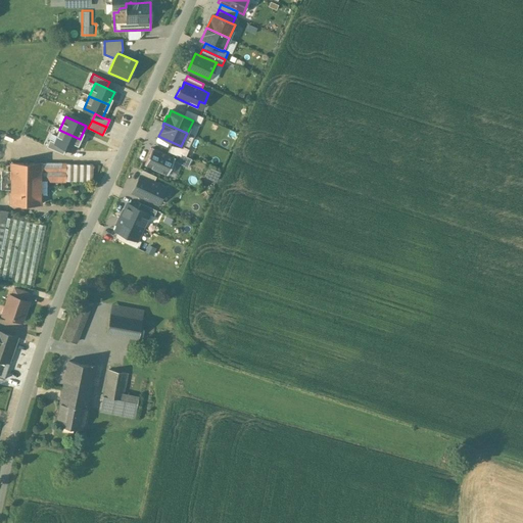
[(80,139),(59,130),(54,142),(65,147),(75,151),(80,139)]
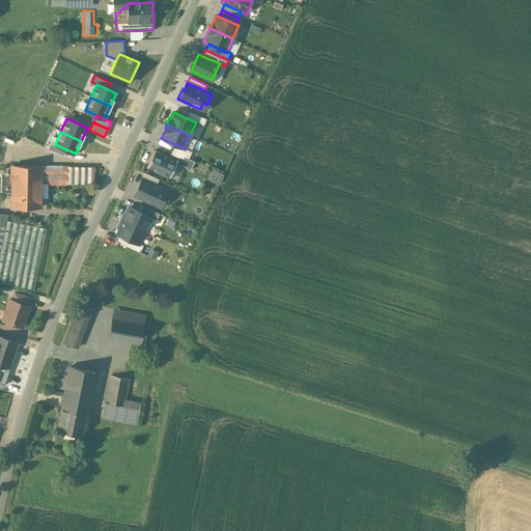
[(63,157),(66,149),(55,144),(50,142),(48,149),(63,157)]
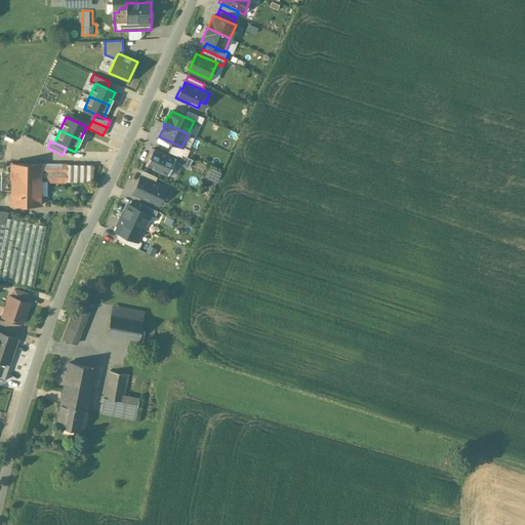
[(182,147),(172,143),(169,149),(187,157),(190,150),(182,147)]
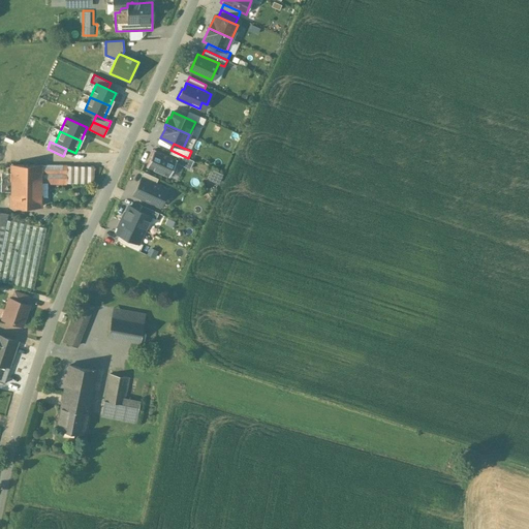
[(176,159),(168,156),(154,149),(147,166),(168,177),(176,162),(177,159),(176,159)]
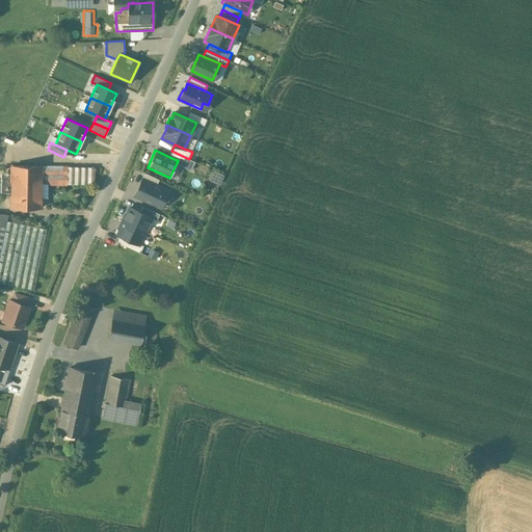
[(194,161),(189,159),(171,151),(169,157),(177,160),(178,160),(177,163),(191,170),(194,161)]
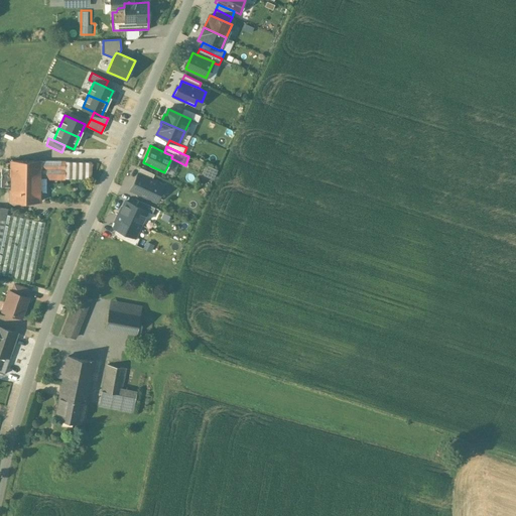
[(40,161),(11,161),(10,202),(39,202),(40,192),(40,178),(40,161)]
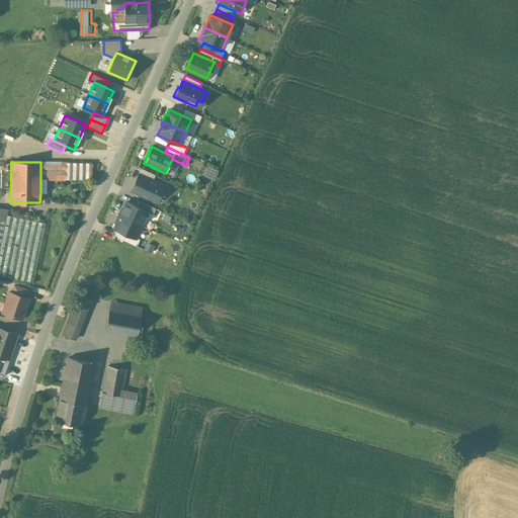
[(65,162),(40,162),(40,179),(47,179),(65,179),(65,163),(65,162)]
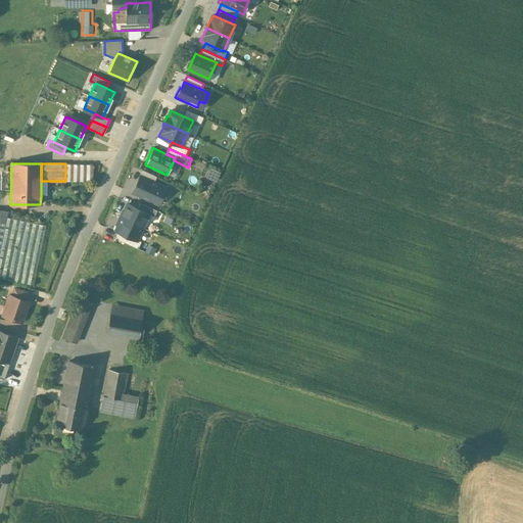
[(93,164),(65,164),(65,181),(92,182),(93,164)]
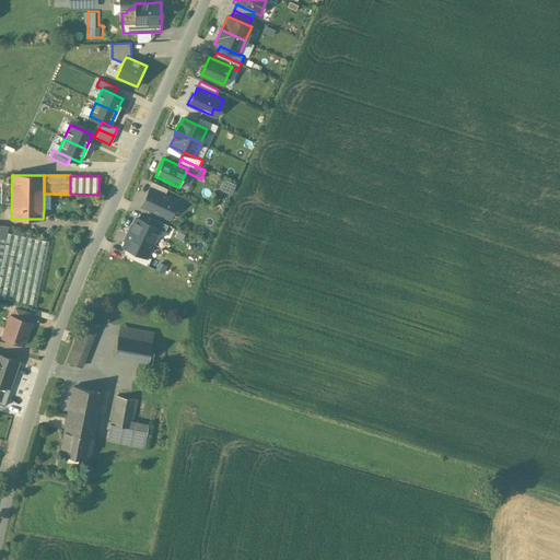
[(150,187),(141,206),(170,219),(177,200),(150,187)]
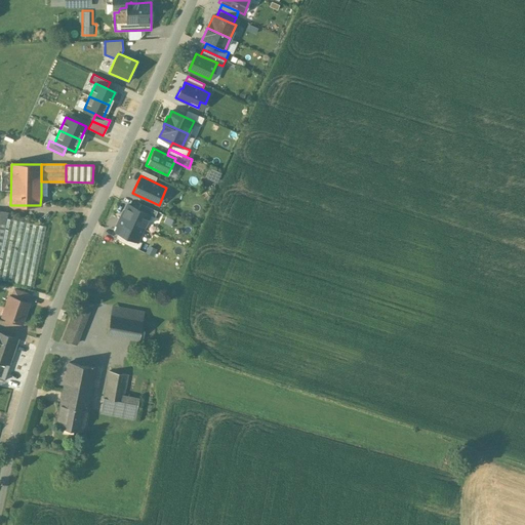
[(127,205),(121,218),(144,229),(150,215),(127,205)]
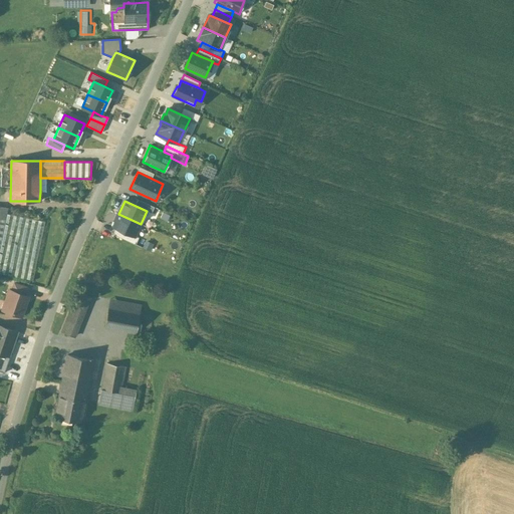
[(44,222),(7,214),(8,208),(0,206),(0,274),(32,281),(44,222)]
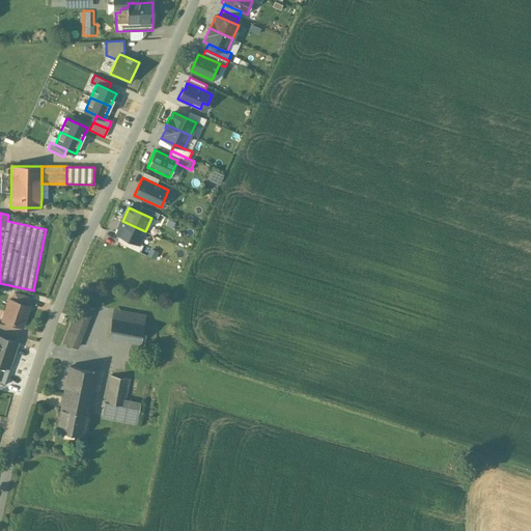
[(139,245),(139,244),(145,231),(122,221),(116,234),(120,235),(139,245)]
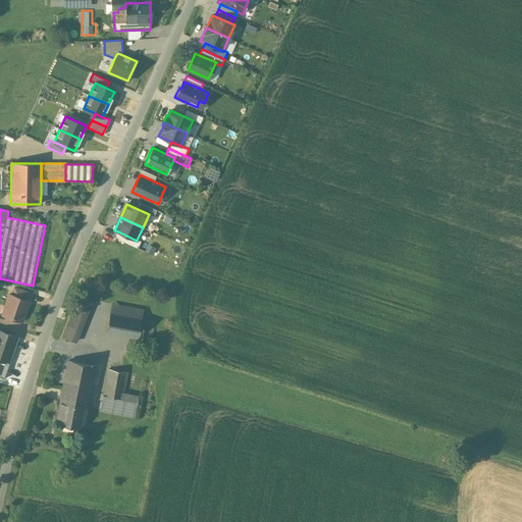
[(137,241),(118,231),(115,239),(138,249),(141,242),(137,240),(137,241)]
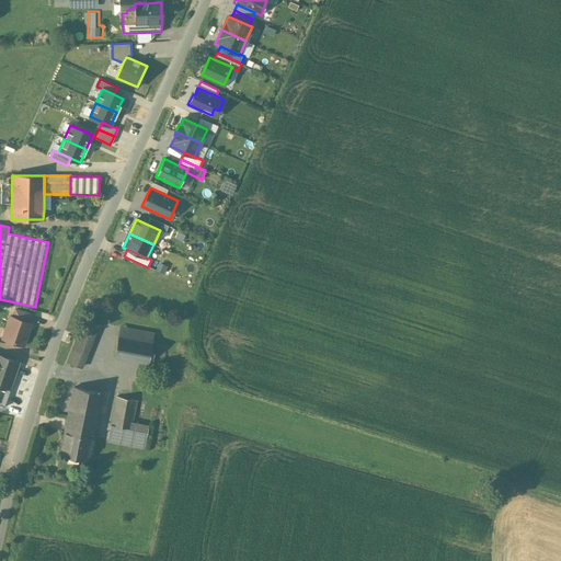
[(31,315),(15,309),(13,318),(27,322),(31,315)]
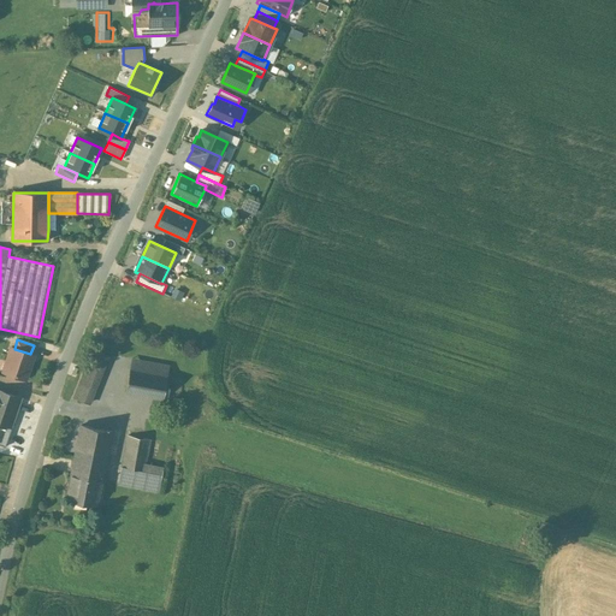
[(15,349),(11,348),(6,362),(10,363),(6,373),(25,380),(30,365),(29,363),(33,355),(30,354),(15,349)]
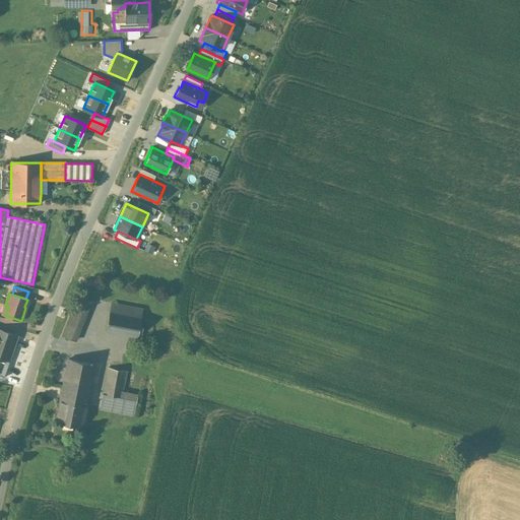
[(78,295),(60,340),(71,345),(90,299),(78,295)]
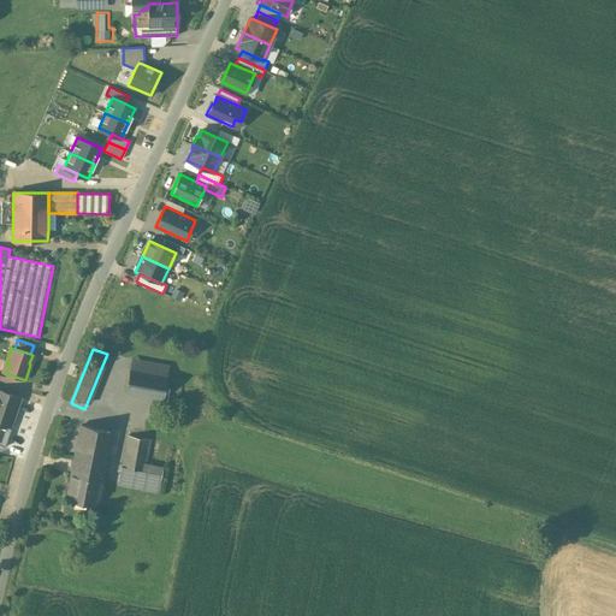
[(167,377),(130,369),(125,392),(163,400),(167,377)]
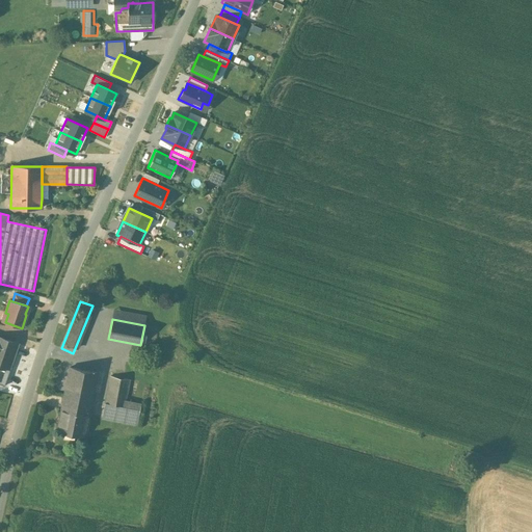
[(18,344),(0,338),(0,366),(8,370),(8,369),(18,344)]
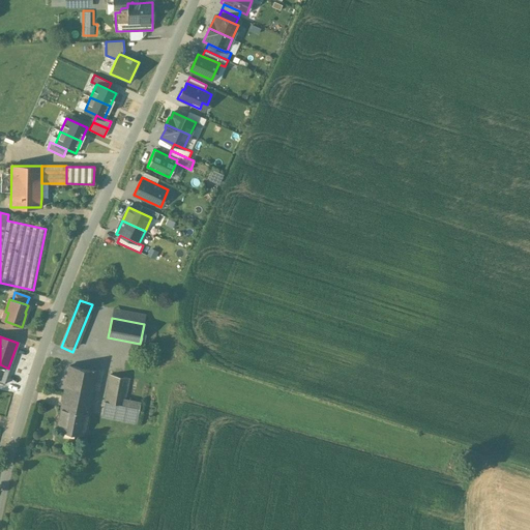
[(0,364),(0,383),(4,384),(10,369),(8,367),(8,369),(0,364)]
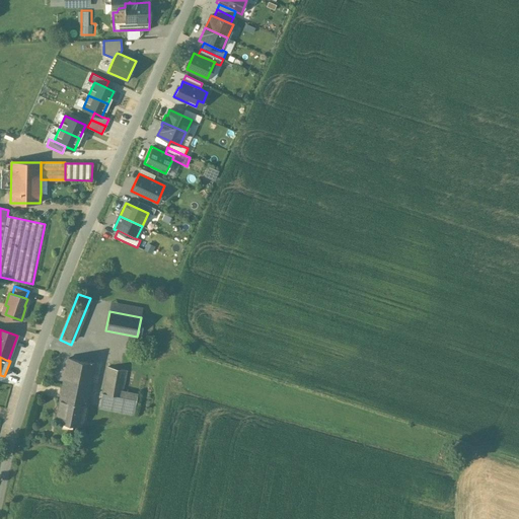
[(94,364),(68,359),(56,421),(81,426),(94,364)]
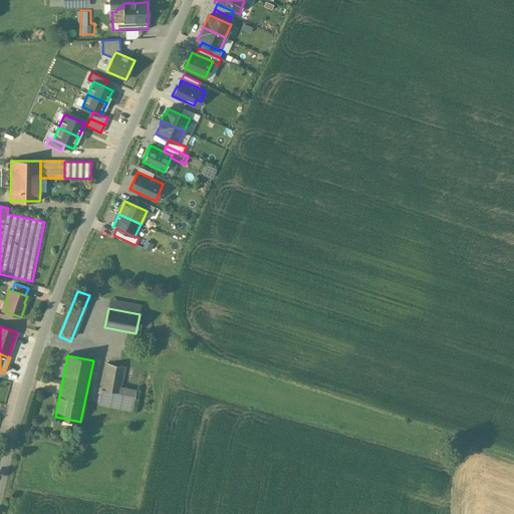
[(98,405),(132,411),(136,390),(121,387),(125,367),(106,363),(98,405)]
